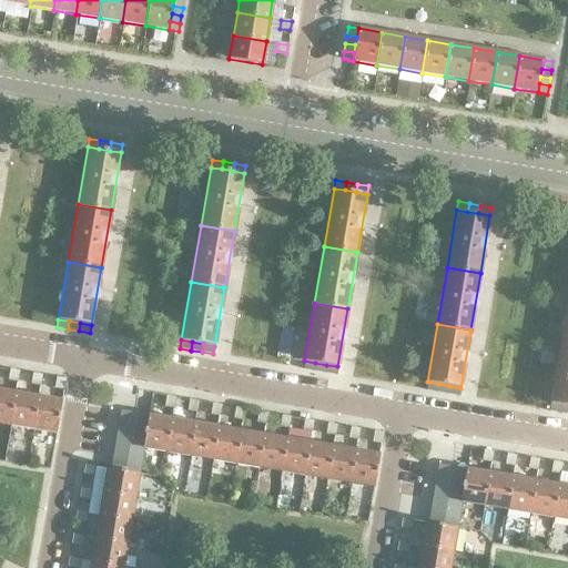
[(567,346),(560,345),(550,403),(561,405),(567,405),(567,346)]
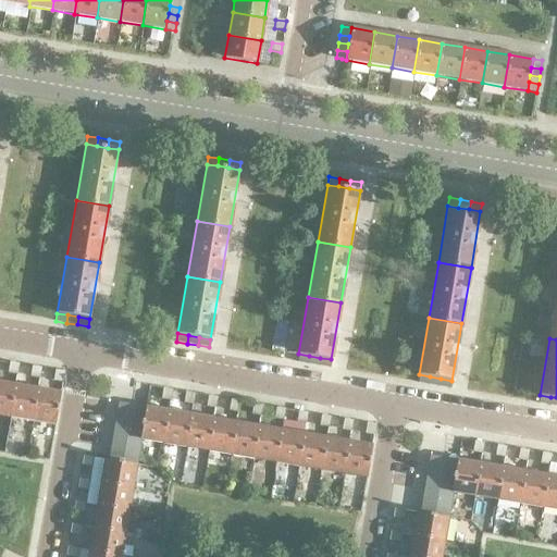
[(308,364),(309,356),(298,354),(297,362),(308,364)]
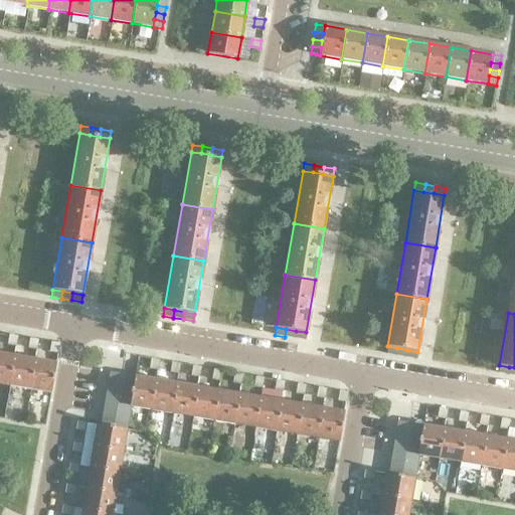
[(295,338),(296,331),(286,329),(285,337),(295,338)]
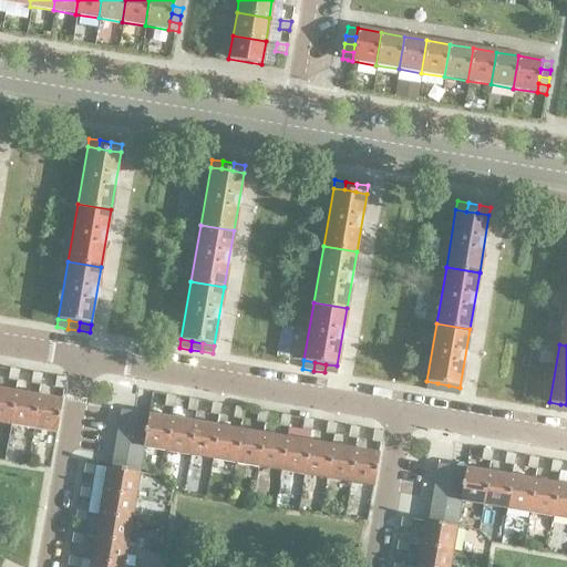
[(336,374),(337,366),(326,364),(325,372),(336,374)]
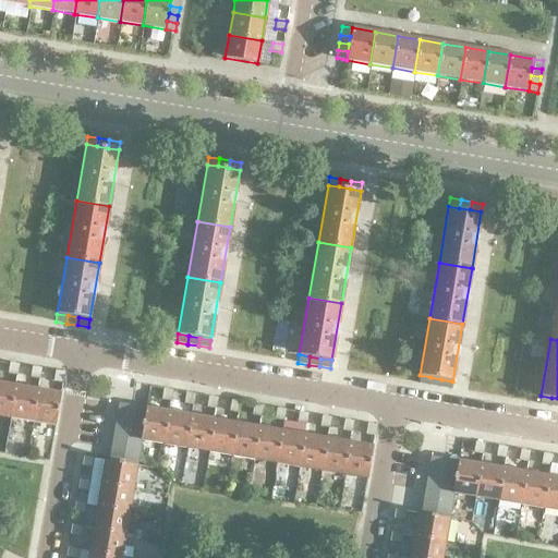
[(16,375),(19,365),(10,363),(8,374),(16,375)]
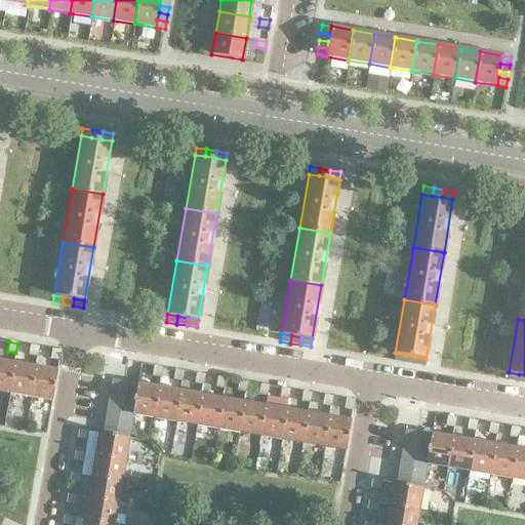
[(37,357),(39,347),(31,346),(29,355),(37,357)]
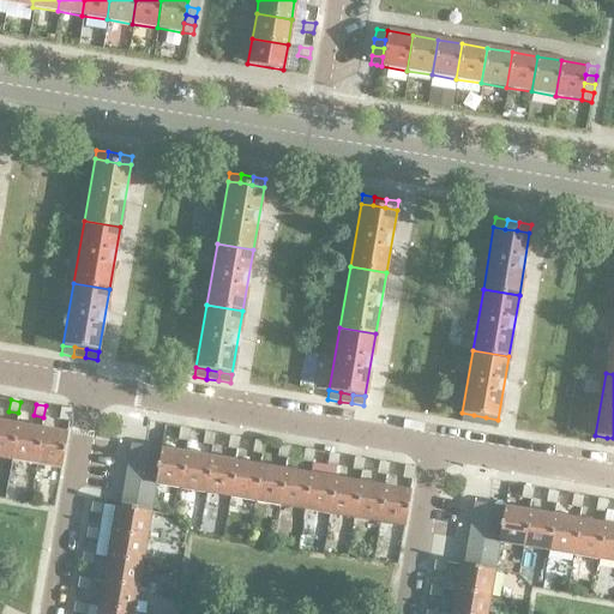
[(68,421),(71,409),(61,408),(59,420),(68,421)]
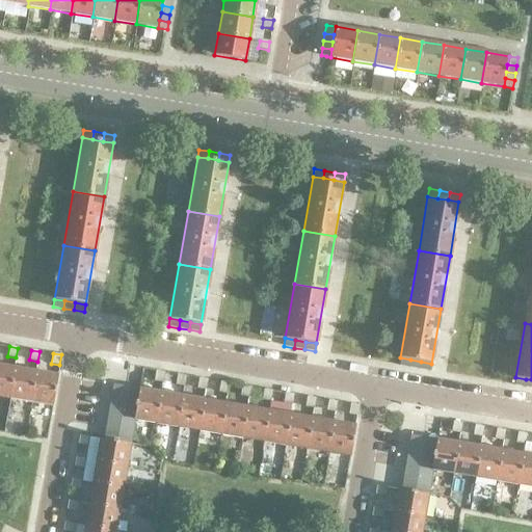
[(408,368),(410,360),(400,357),(399,366),(408,368)]
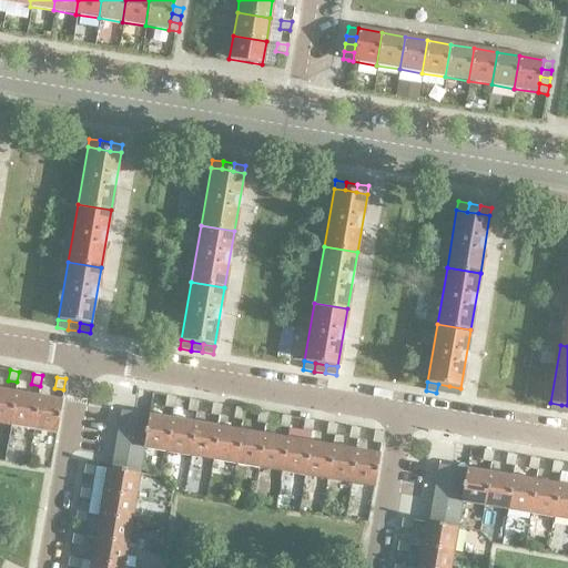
[(447,394),(449,386),(438,384),(436,393),(447,394)]
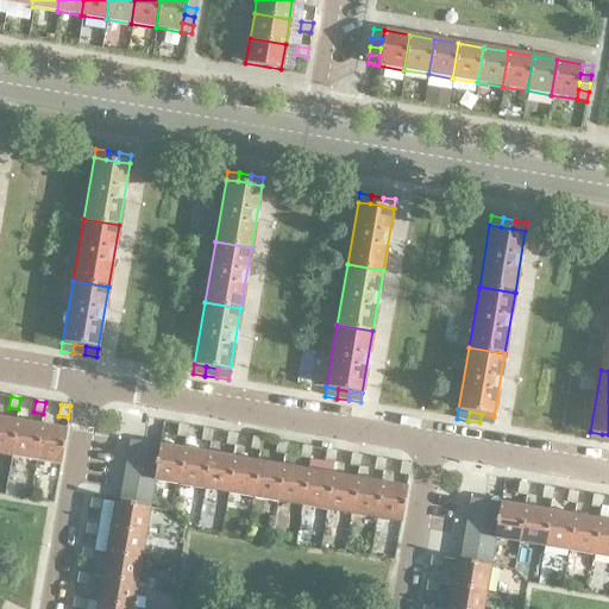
[(493,425),(494,416),(482,414),(479,422),(493,425)]
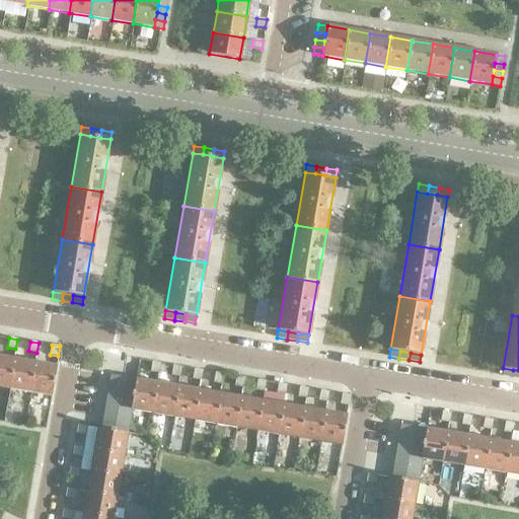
[(0,387),(8,389),(13,359),(0,356),(0,387)]
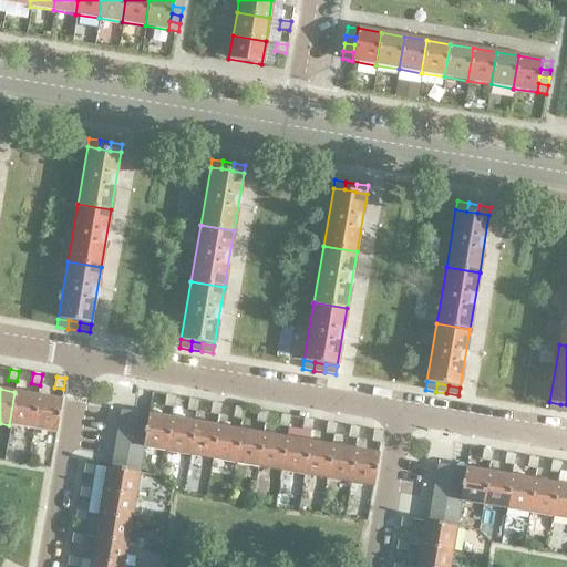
[(32,429),(38,397),(14,392),(9,425),(32,429)]
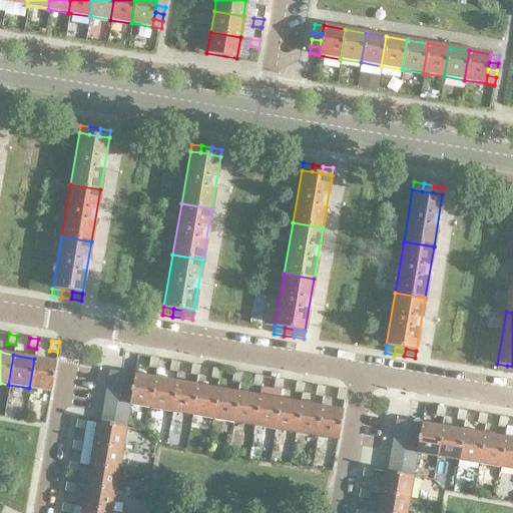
[(156,369),(158,359),(150,358),(148,368),(156,369)]
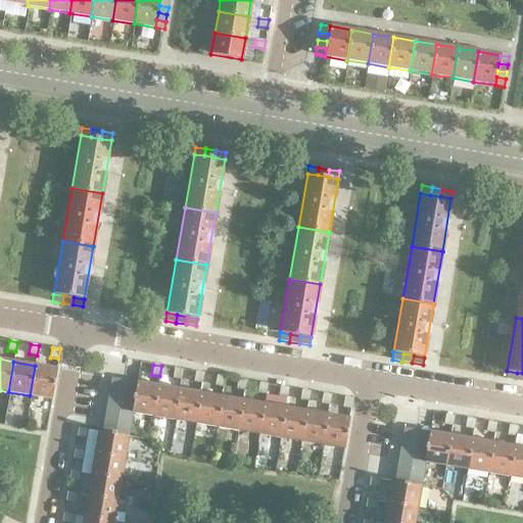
[(51,399),(56,369),(35,366),(30,395),(51,399)]
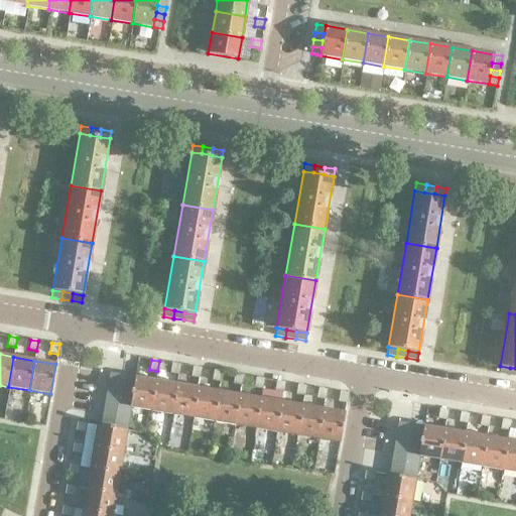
[(178,375),(179,365),(171,364),(170,373),(178,375)]
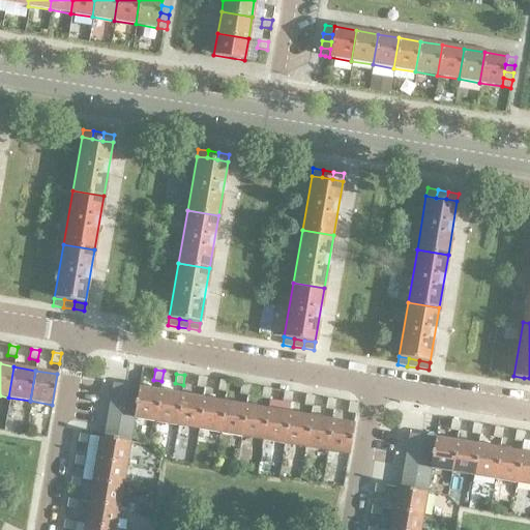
[(522,385),(524,378),(513,376),(512,384),(522,385)]
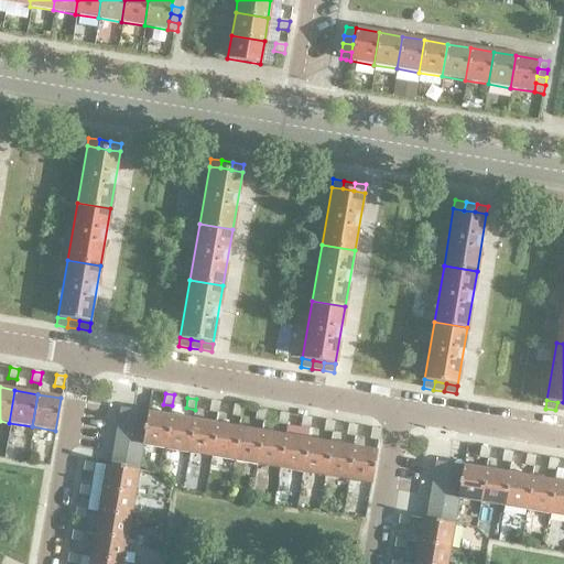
[(217,413),(219,402),(210,401),(208,412),(217,413)]
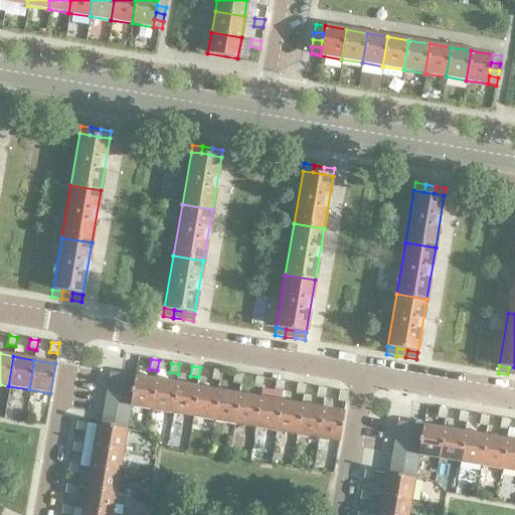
[(219,381),(221,371),(213,370),(211,379),(219,381)]
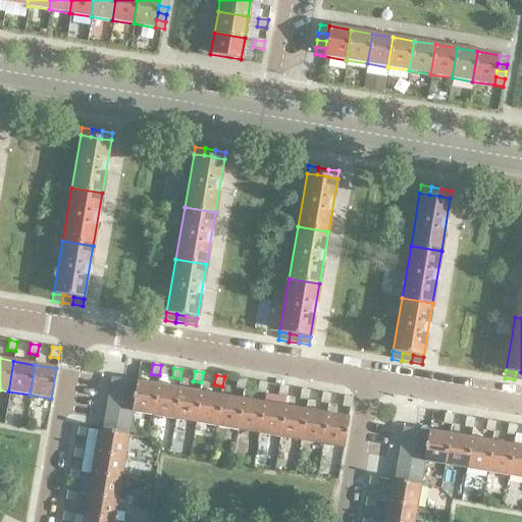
[(131,412),(136,382),(110,377),(101,431),(127,435),(132,412),(131,412)]
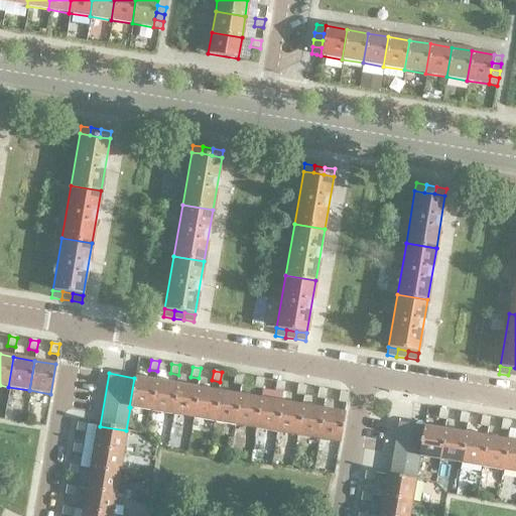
[(241,385),(243,376),(235,374),(233,384),(241,385)]
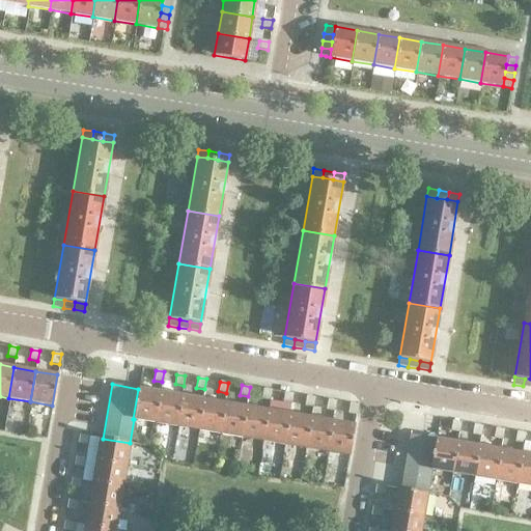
[(155,423),(160,392),(138,389),(133,419),(134,419),(155,423)]
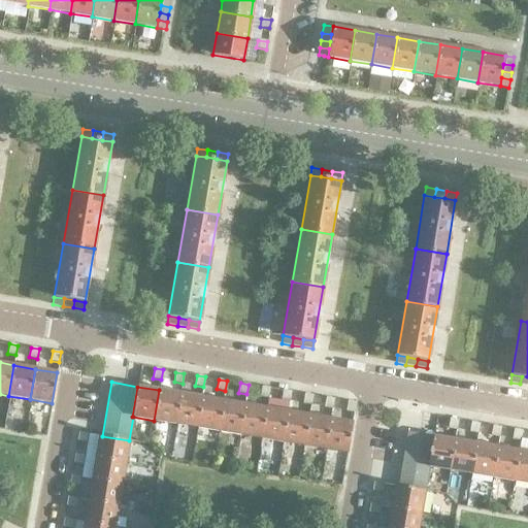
[(268,398),(269,388),(261,387),(260,396),(268,398)]
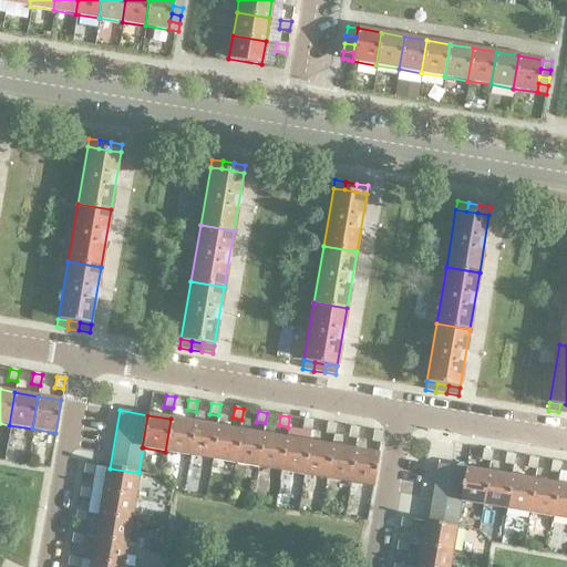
[(188,455),(194,423),(171,419),(165,452),(188,455)]
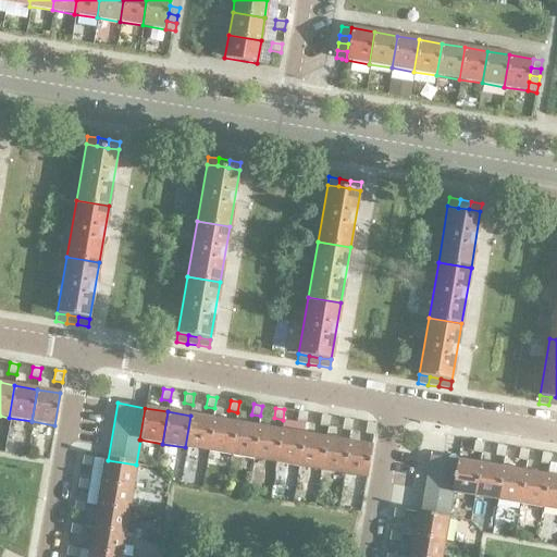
[(305,423),(307,413),(298,411),(296,422),(305,423)]
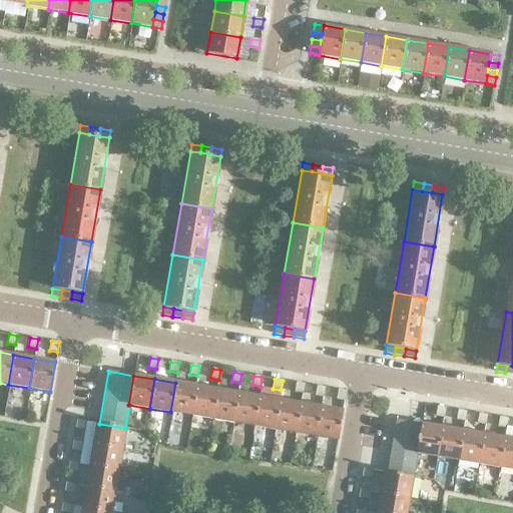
[(191,416),(196,386),(175,383),(170,412),(191,416)]
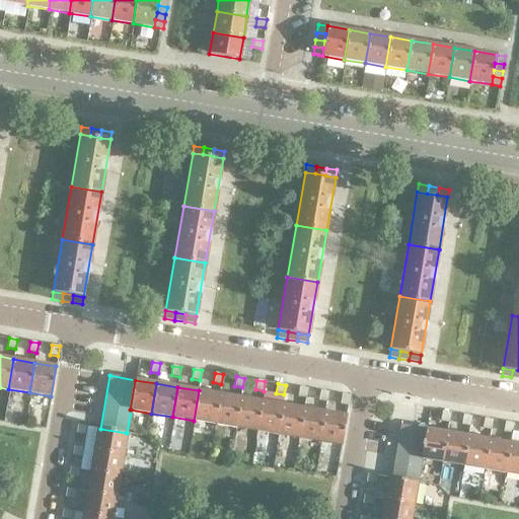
[(305,398),(307,388),(299,387),(297,397),(305,398)]
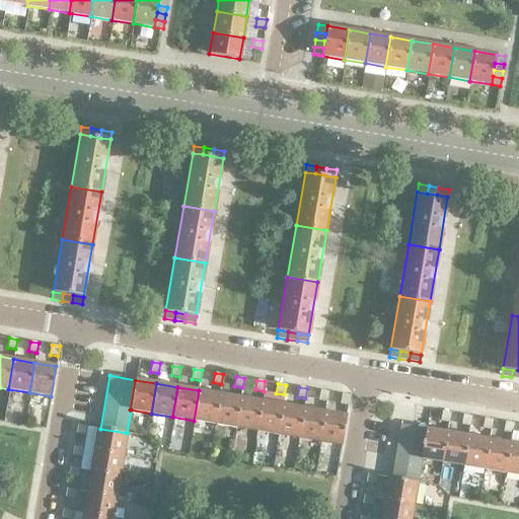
[(214,424),(220,394),(199,390),(194,421),(214,424)]
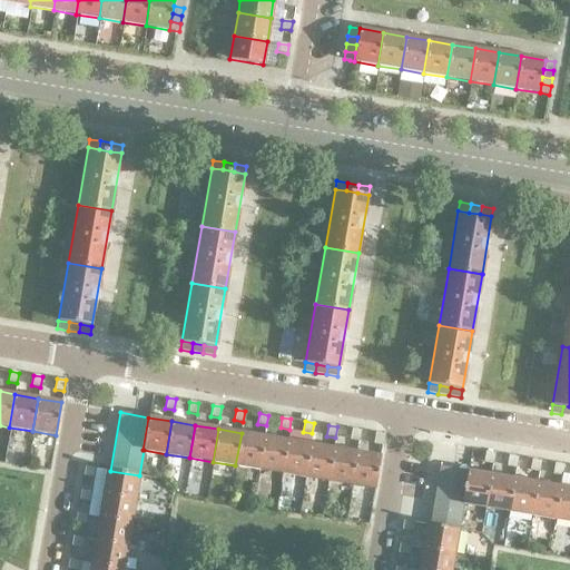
[(359,441),(361,431),(352,429),(350,440),(359,441)]
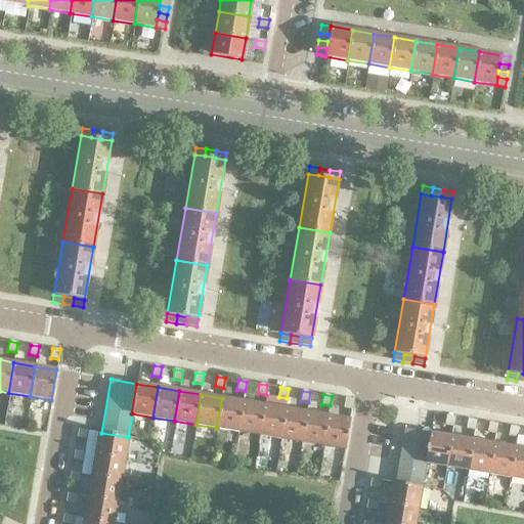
[(237,432),(243,401),(222,398),(216,428),(237,432)]
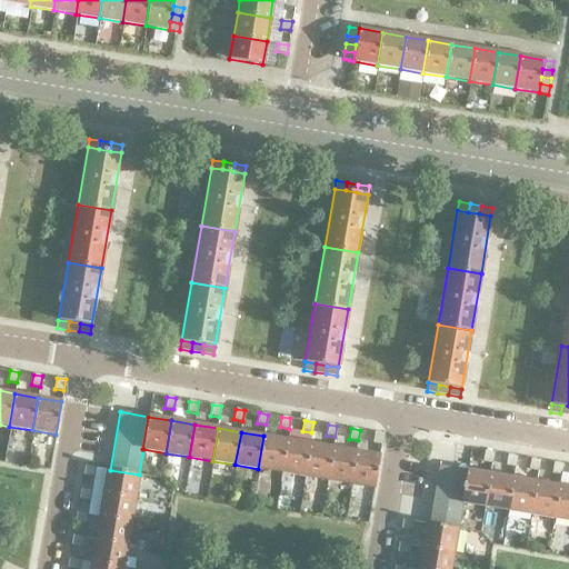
[(381,445),(383,433),(375,432),(372,442),(381,445)]
